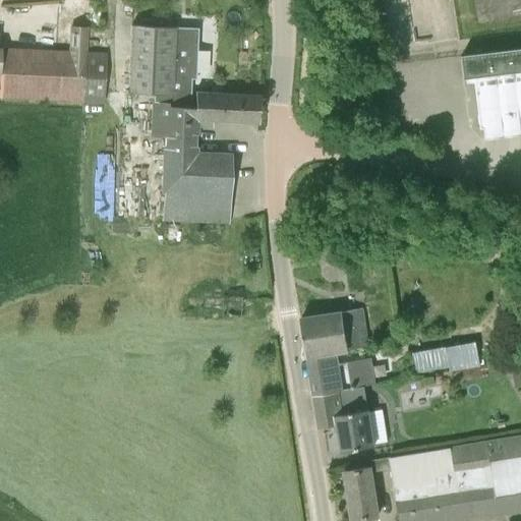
[(153,93),(153,103),(188,104),(189,78),(195,78),(197,29),(174,27),(131,25),(128,93),(153,93)]
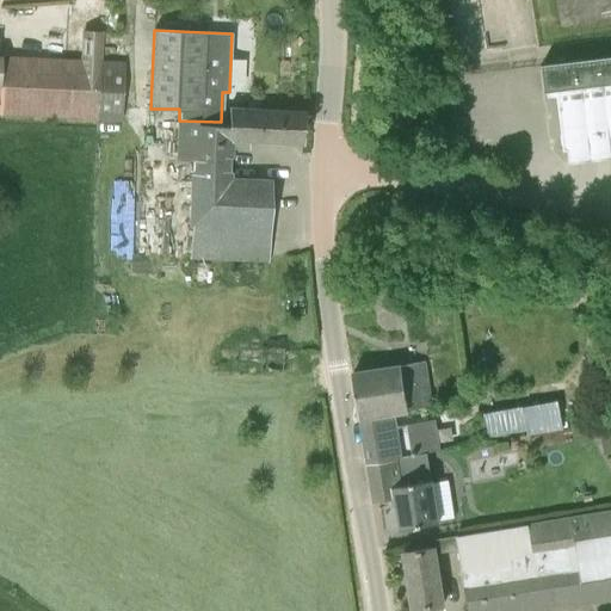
[(99,62),(100,57),(102,34),(84,32),(81,61),(0,56),(0,112),(97,118),(122,121),(124,63),(99,62)]
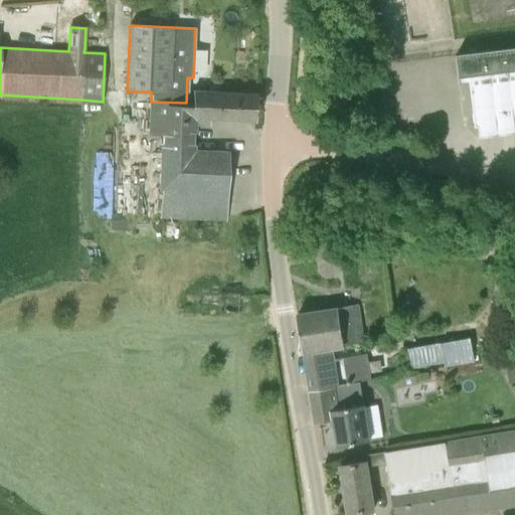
[(514,46),(457,53),(460,77),(470,76),(476,126),(514,121),(514,46)]
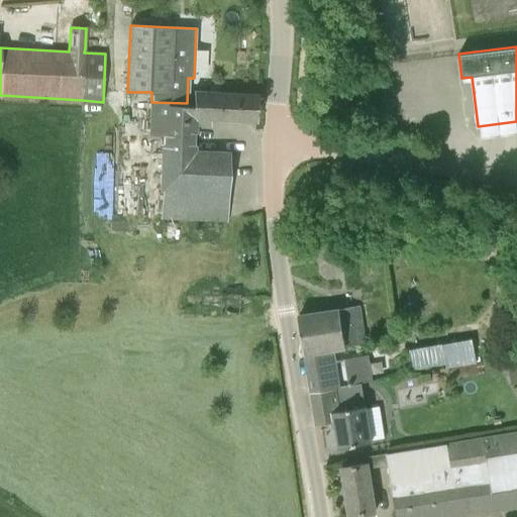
[(257,96),(237,95),(194,92),(193,104),(192,116),(192,124),(194,124),(210,125),(210,116),(255,119),(257,96)]
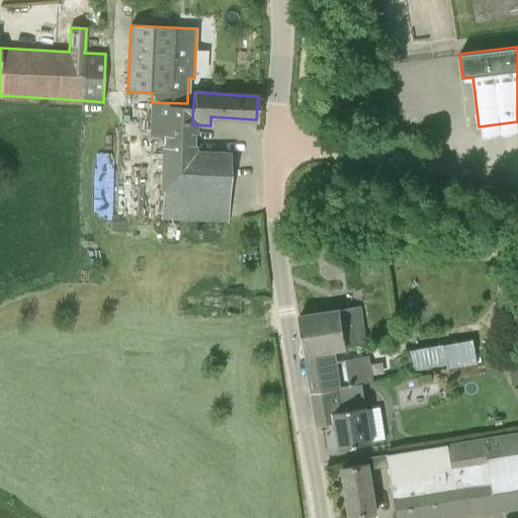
[(187,103),(152,102),(150,101),(148,135),(166,136),(163,189),(162,219),(228,221),(230,156),(193,154),(194,124),(192,124),(192,116),(193,104),(187,103)]
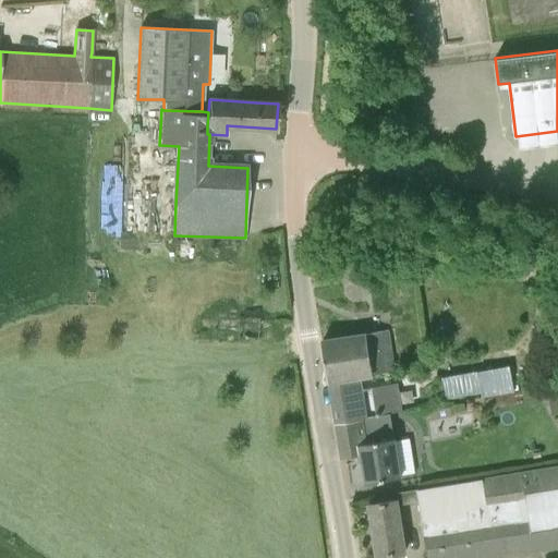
[(360,375),(395,370),(388,331),(344,338),(323,341),(329,380),(360,375)]
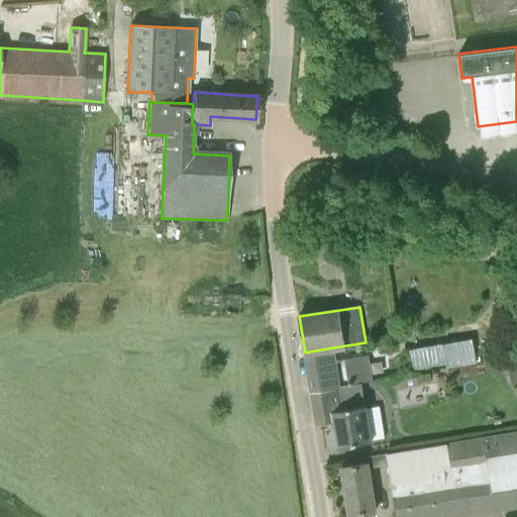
[(472,341),(411,350),(413,368),(446,363),(447,367),(475,363),(472,341)]
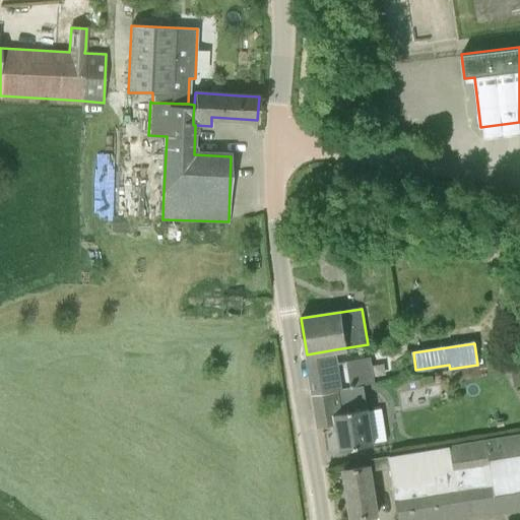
[(337,363),(335,349),(307,354),(313,393),(337,389),(342,388),(374,383),(370,356),(337,363)]
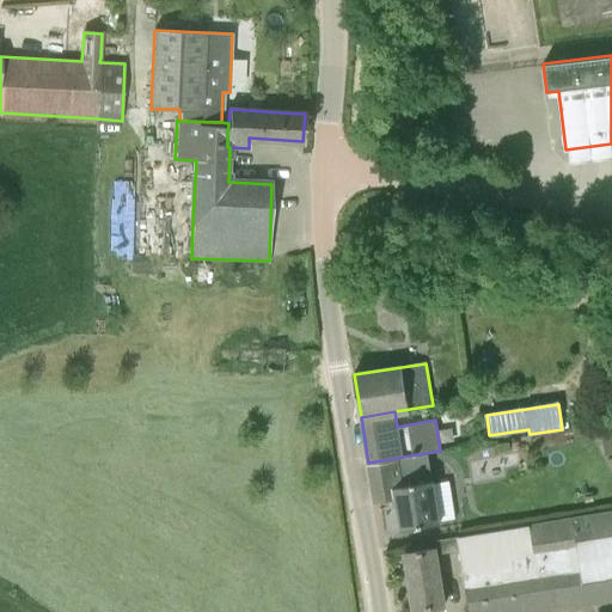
[(611,422),(599,426),(604,447),(611,445),(611,422)]
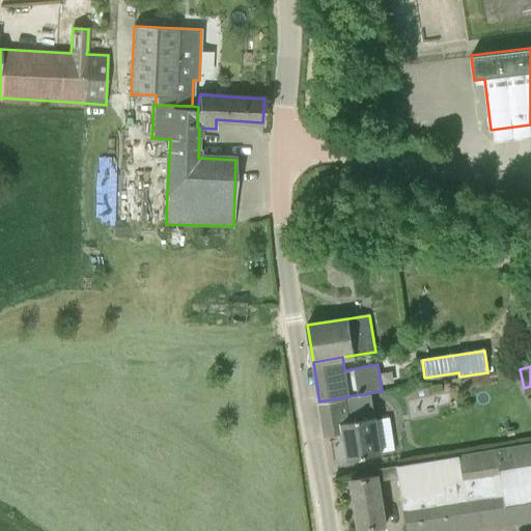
[(368,456),(380,454),(373,417),(348,421),(344,397),(319,401),(325,436),(343,432),(348,460),(368,456)]
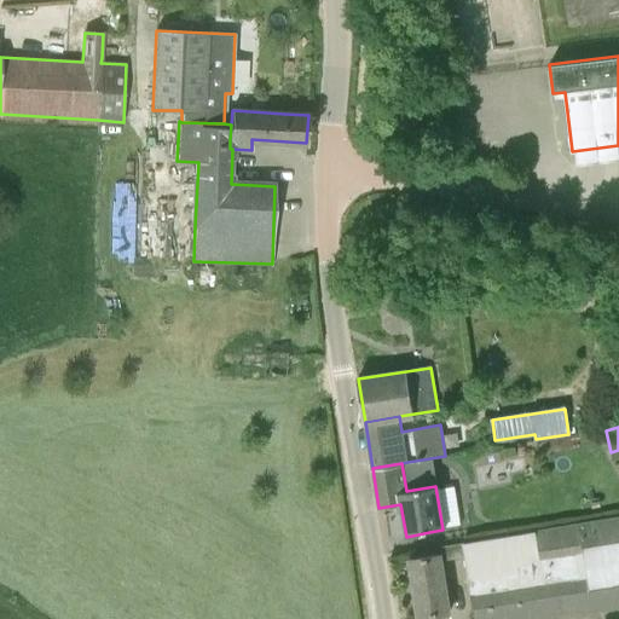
[(469,557),(467,557),(475,618),(551,618),(618,608),(618,518),(467,543),(469,557)]
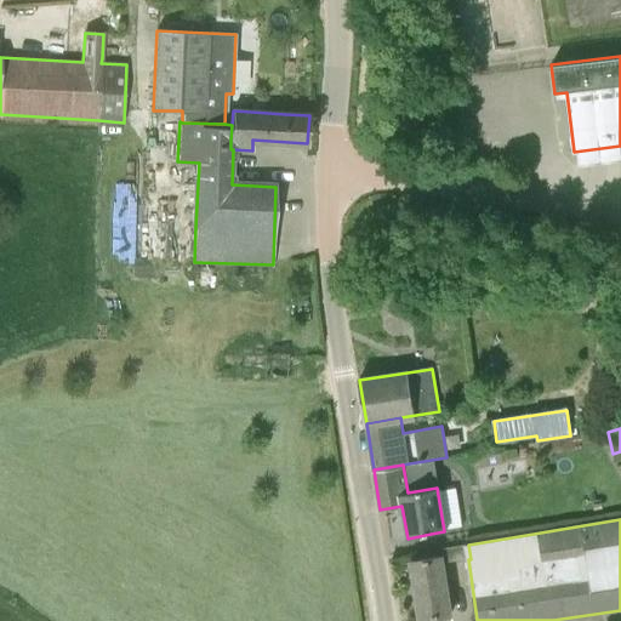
[(467,558),(468,559),(471,559),(468,545),(446,548),(449,562),(467,558)]
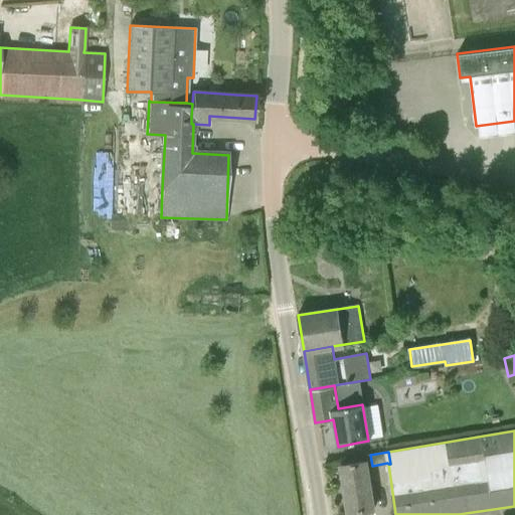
[(367,466),(372,466),(370,455),(367,455),(368,462),(341,467),(349,514),(368,511),(375,510),(367,466)]
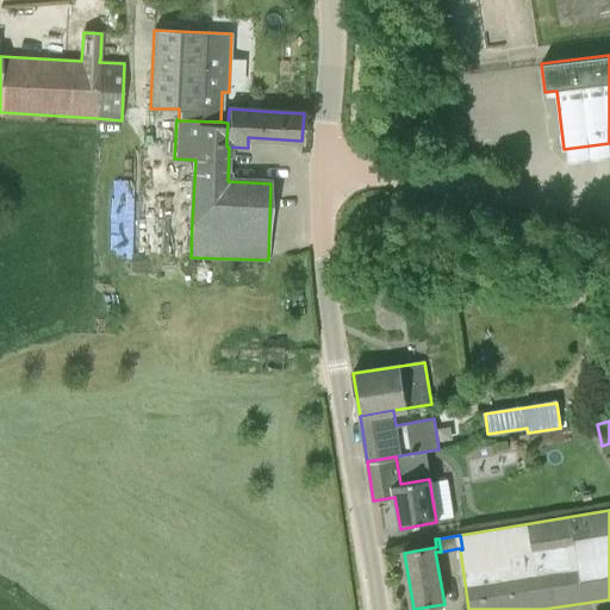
All buildings are outlined.
